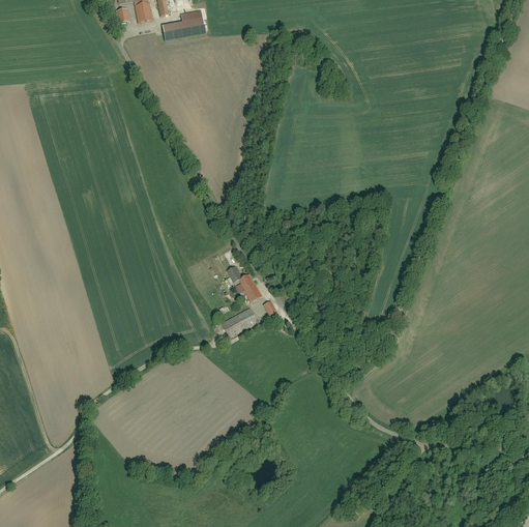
[(115,0),(116,4),(128,2),(128,0),(137,0),(137,2),(135,2),(138,21),(151,19),(148,0),(145,1),(145,0),(115,0)]
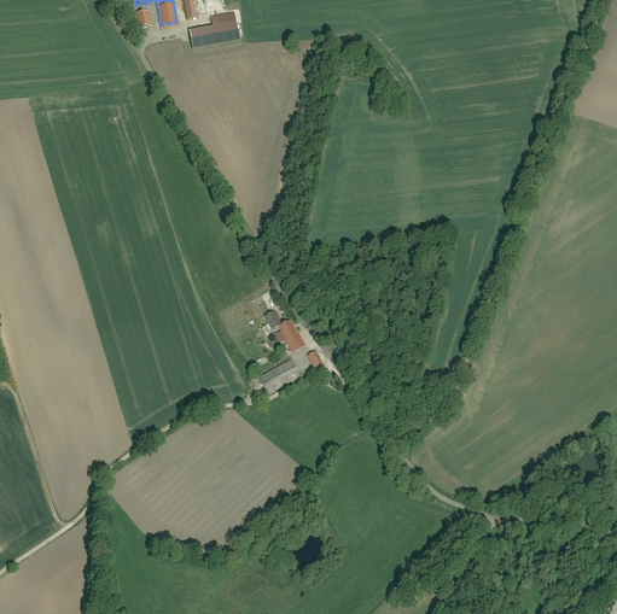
[(182,0),(186,17),(199,15),(197,0),(182,0)]
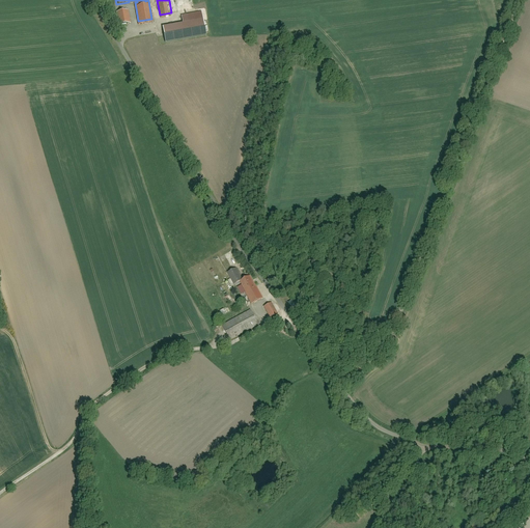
[(115,10),(116,24),(129,23),(128,9),(115,10)]
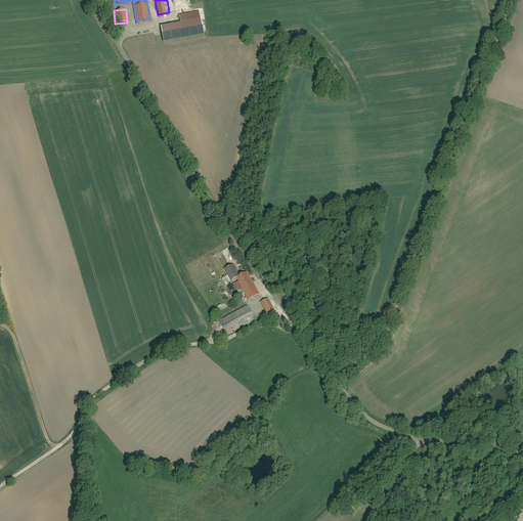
[(160,26),(163,40),(203,33),(201,18),(160,26)]
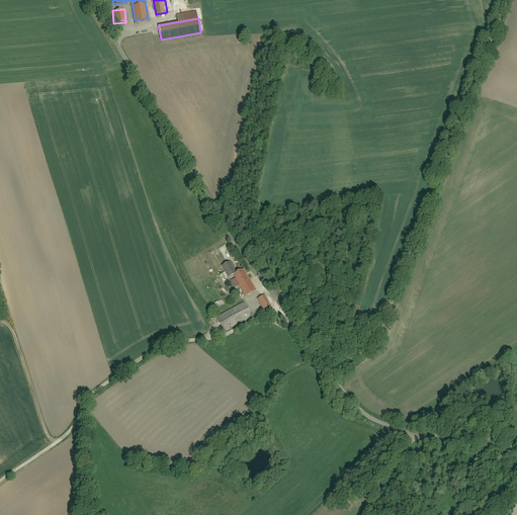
[(229,259),(221,264),(228,276),(236,272),(229,259)]
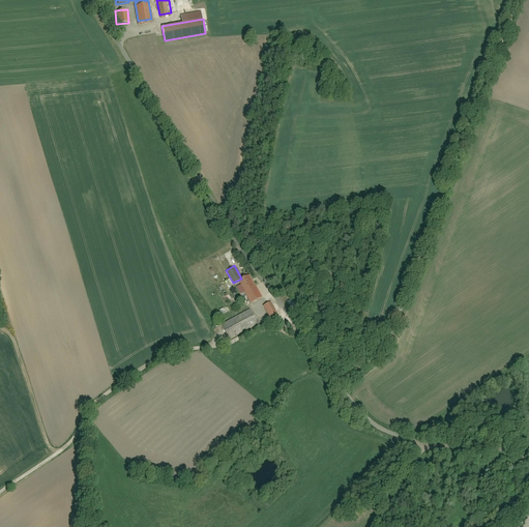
[(252,301),(261,296),(250,275),(239,281),(252,301)]
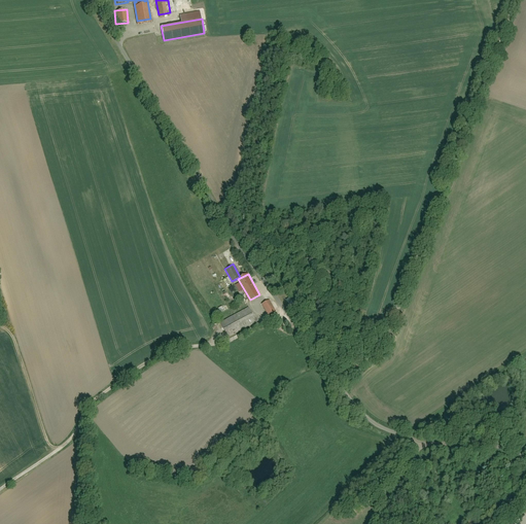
[(297,289),(285,299),(291,307),(304,299),(297,289)]
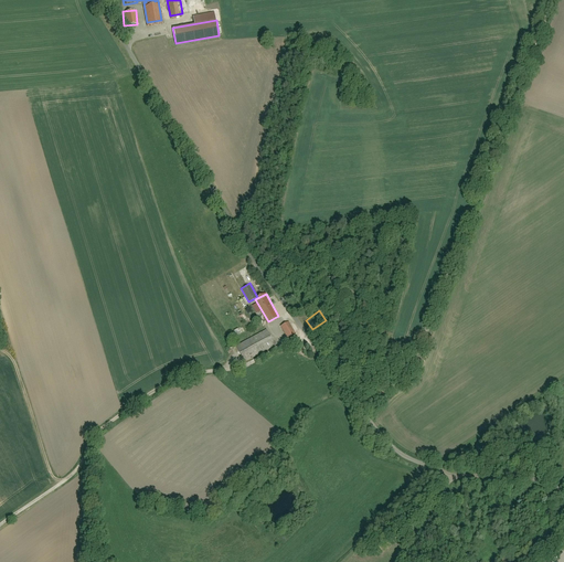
[(287,318),(278,324),(288,338),(296,333),(287,318)]
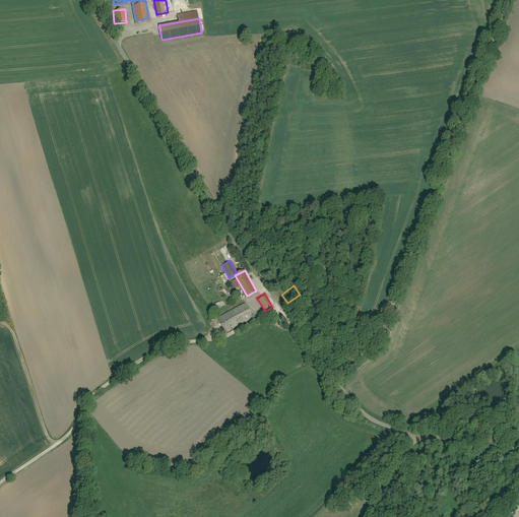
[(244,302),(216,316),(223,330),(252,317),(244,302)]
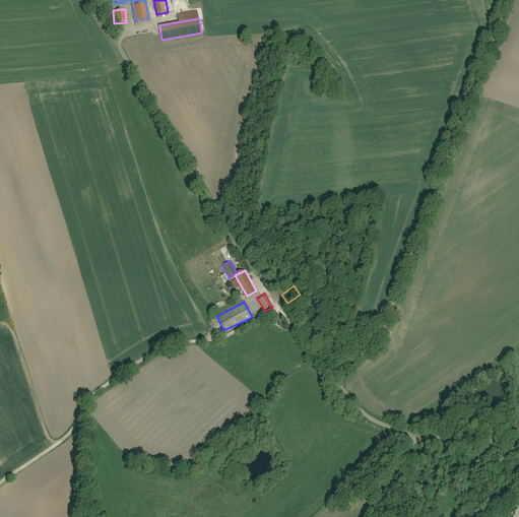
[(473,407),(474,417),(482,417),(481,407),(473,407)]
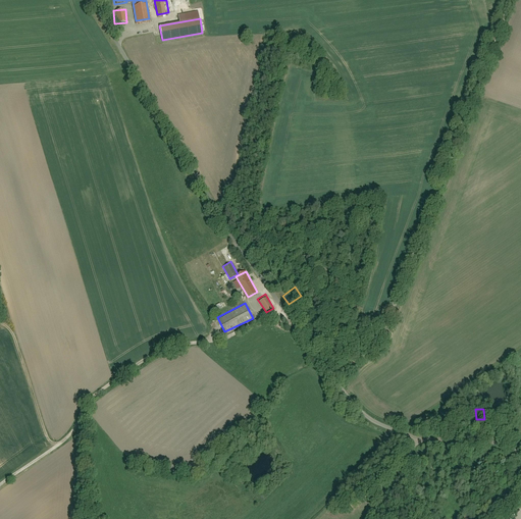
All buildings are outlined.
